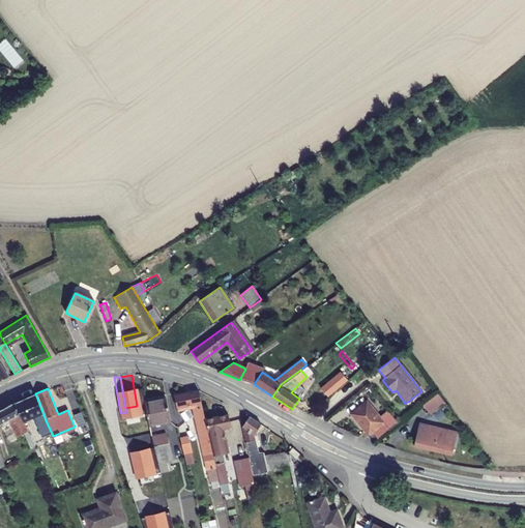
[(205,464),(207,471),(216,468),(215,464),(204,418),(198,390),(174,397),(176,408),(191,405),(202,456),(205,456),(206,464),(205,464)]
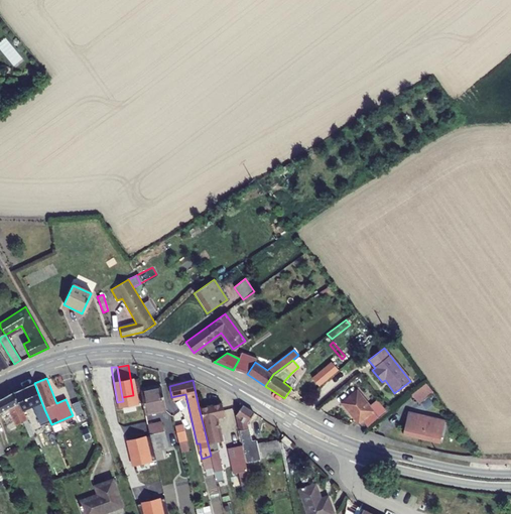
[(44,409),(34,383),(21,389),(28,408),(32,406),(35,413),(44,409)]
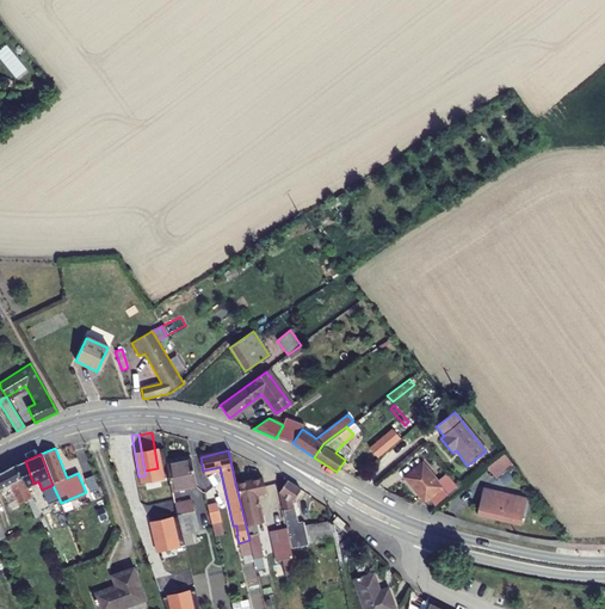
[(486,468),(494,479),(512,465),(504,455),(486,468)]
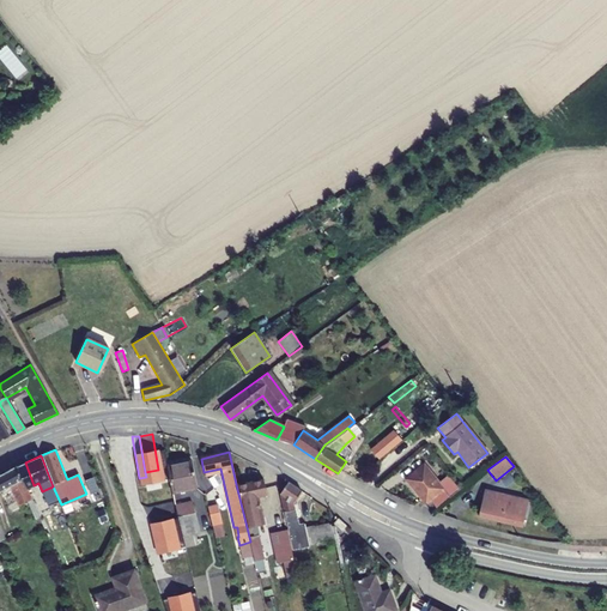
[(167,465),(171,492),(196,488),(192,461),(167,465)]
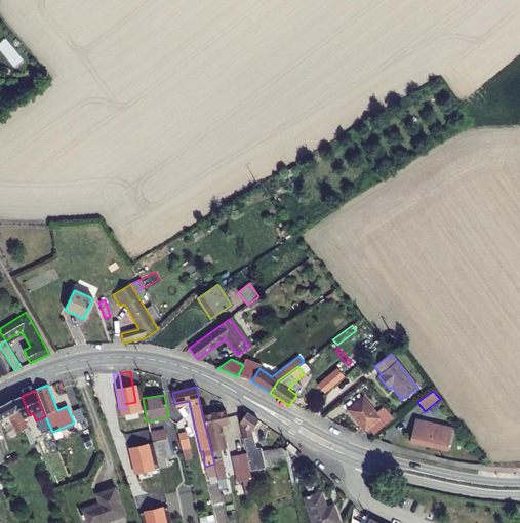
[(29,415),(22,396),(14,399),(23,417),(29,415)]
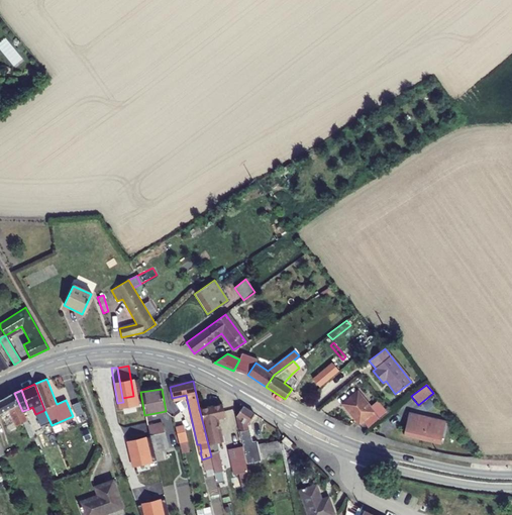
[(17,425),(19,428),(28,425),(22,411),(14,393),(0,400),(0,413),(8,409),(15,426),(17,425)]
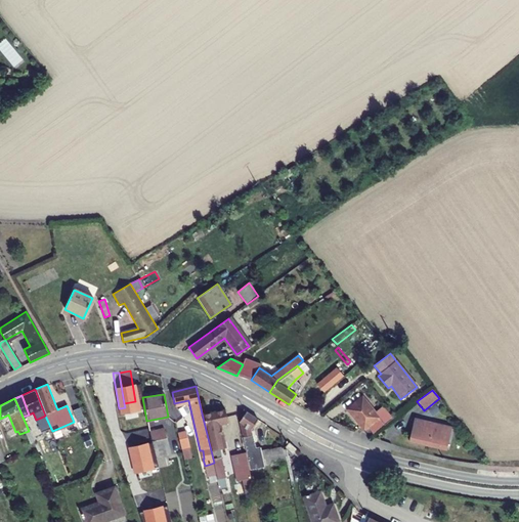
[(375,414),(362,398),(347,410),(360,426),(362,424),(366,428),(368,427),(374,434),(393,419),(383,406),(375,414)]
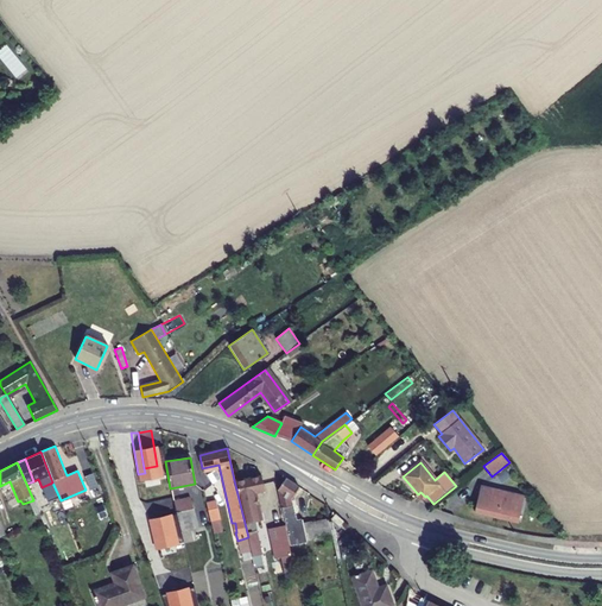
[(264,490),(261,474),(234,480),(247,532),(255,530),(257,530),(255,521),(261,519),(255,491),(264,490)]
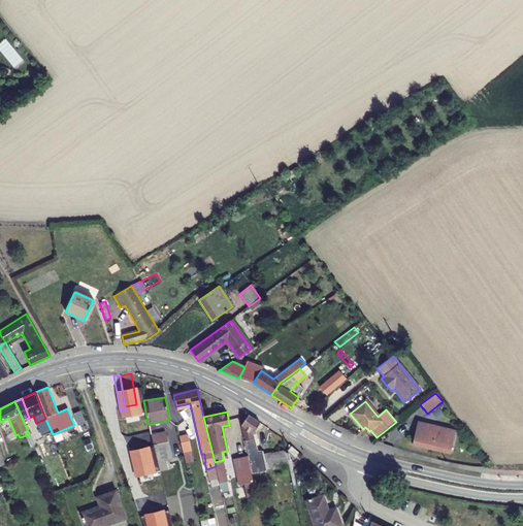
[(239,425),(241,430),(247,456),(251,472),(288,465),(285,453),(270,455),(269,453),(262,454),(262,451),(256,453),(253,433),(259,422),(248,415),(239,425)]
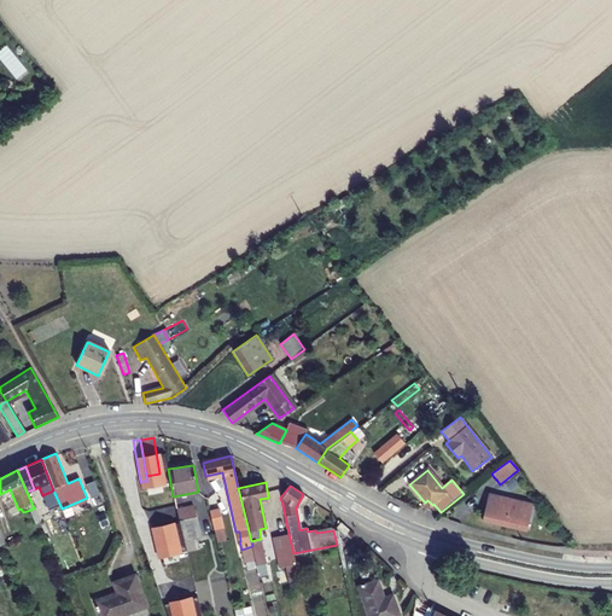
[(488,494),(482,521),(526,530),(532,504),(488,494)]
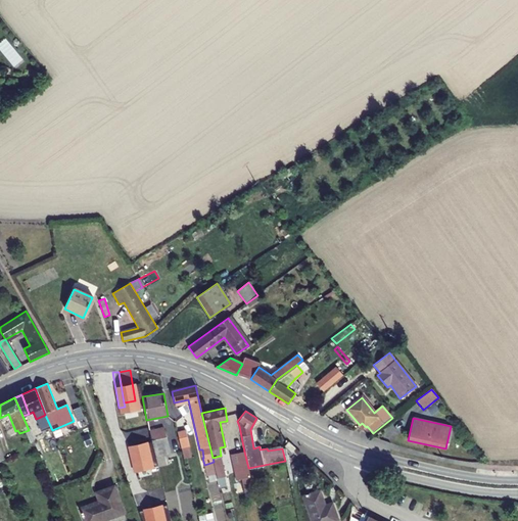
[(226,429),(231,454),(244,452),(239,426),(226,429)]
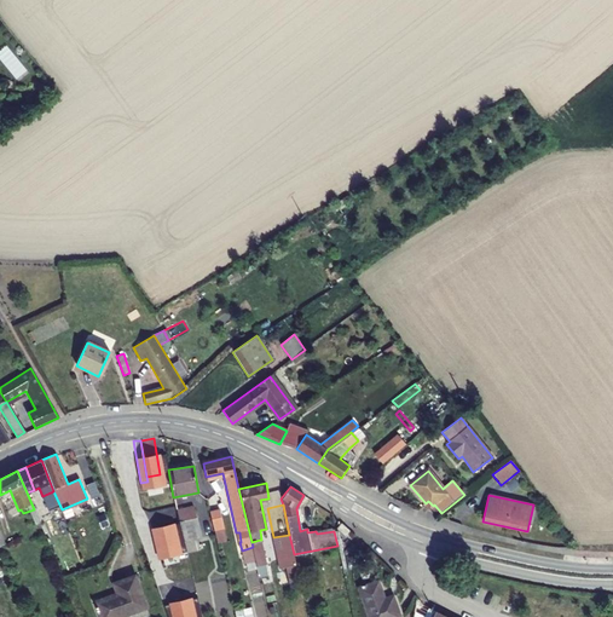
[(177,509),(184,543),(186,542),(196,540),(191,520),(196,519),(192,506),(184,508),(177,509)]
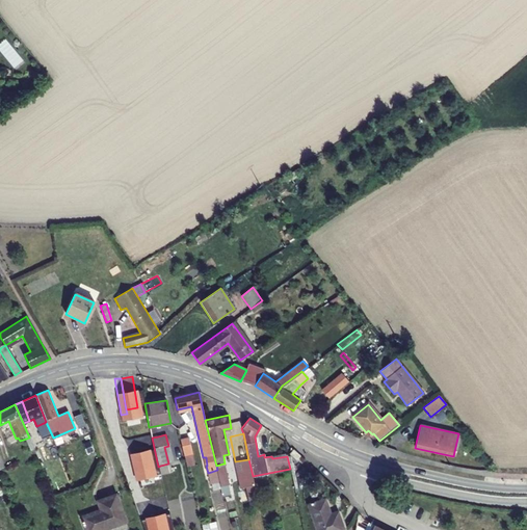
[(180,441),(184,456),(192,454),(188,439),(180,441)]
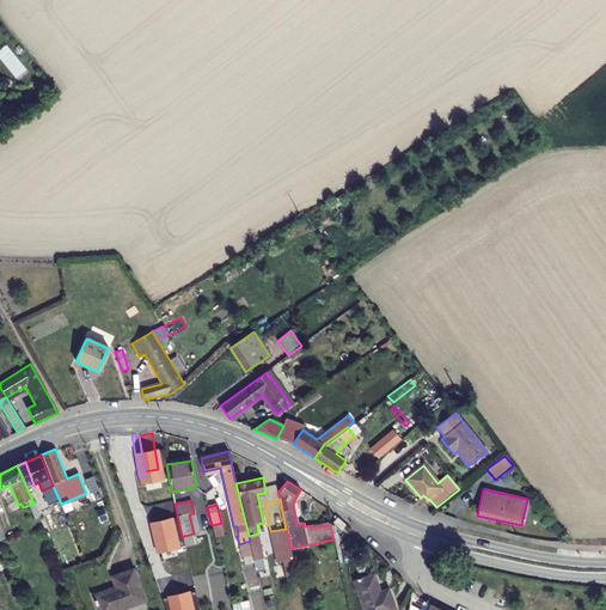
[(331,524),(340,532),(346,526),(337,518),(331,524)]
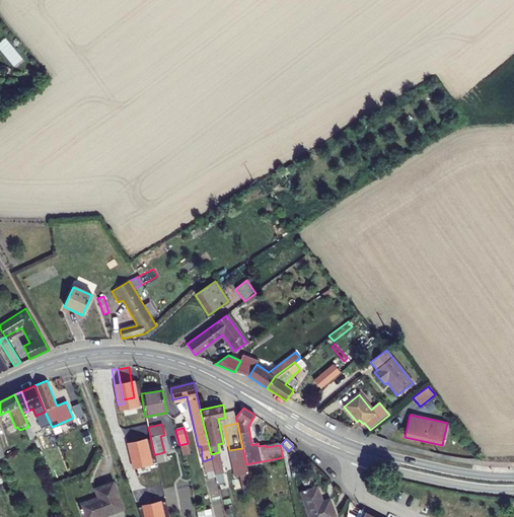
[(224,481),(218,452),(211,454),(212,458),(217,483),(224,481)]
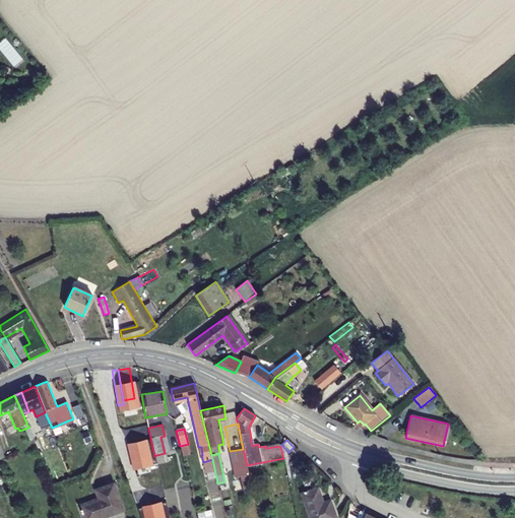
[(78,506),(82,517),(98,517),(121,509),(112,483),(94,490),(99,501),(94,502),(94,500),(78,506)]
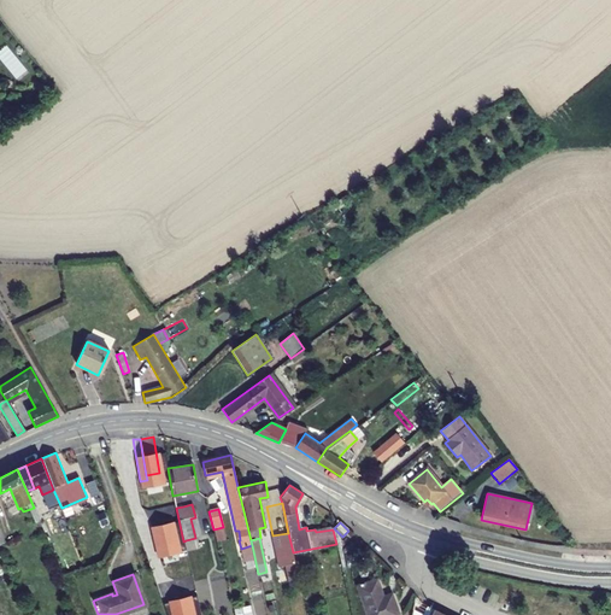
[(358,584),(368,614),(398,614),(391,592),(382,595),(376,578),(358,584)]
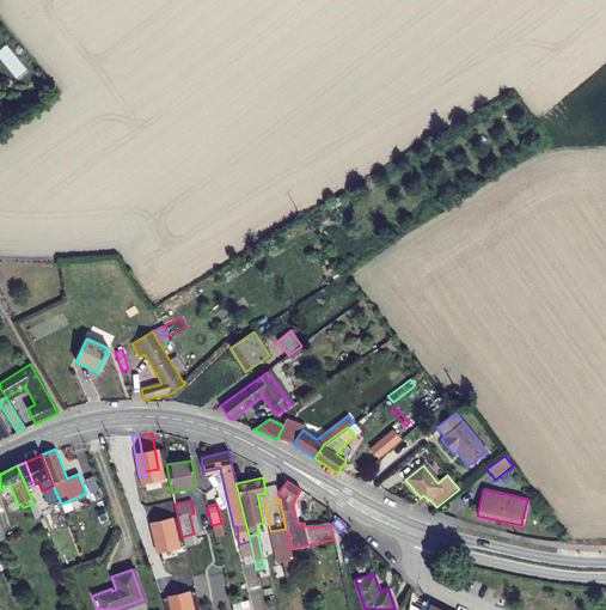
[(409,596),(406,609),(416,609),(418,597),(409,596)]
